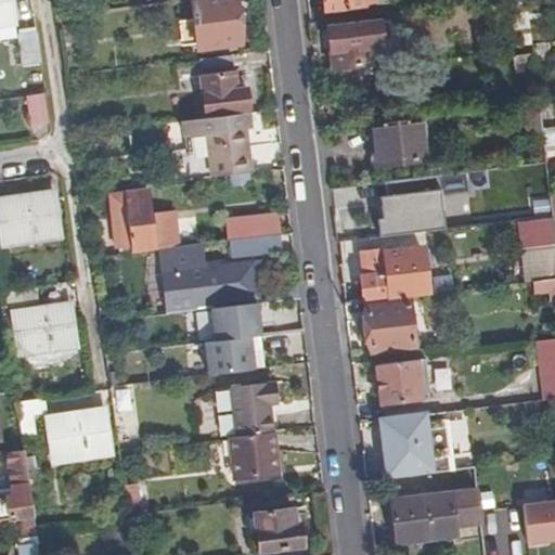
[(14,0),(0,0),(0,24),(15,22),(17,22),(14,0)]
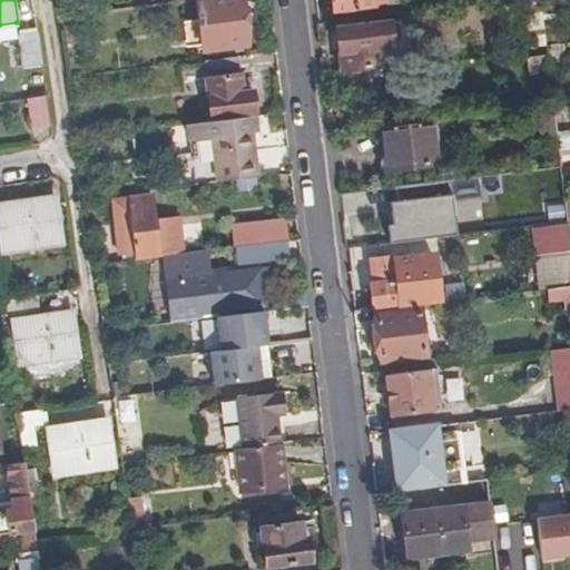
[(248,41),(243,0),(199,0),(202,16),(186,18),(189,43),(205,42),(205,47),(248,41)]
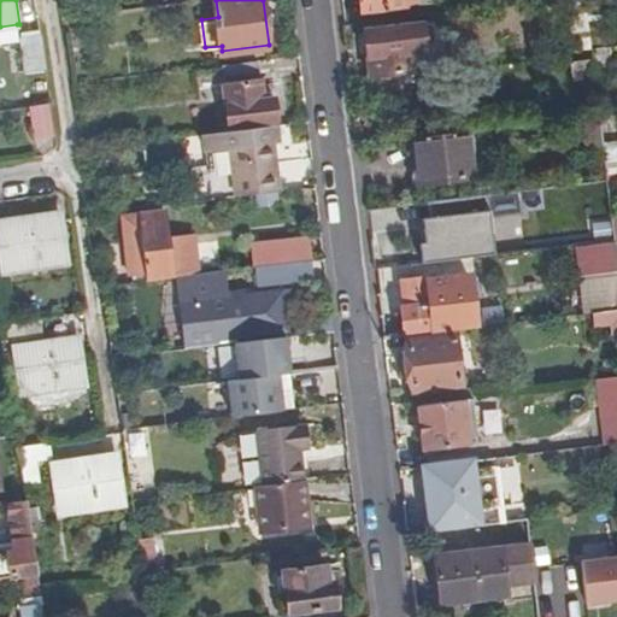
[(363,0),(364,13),(442,4),(441,0),(363,0)]
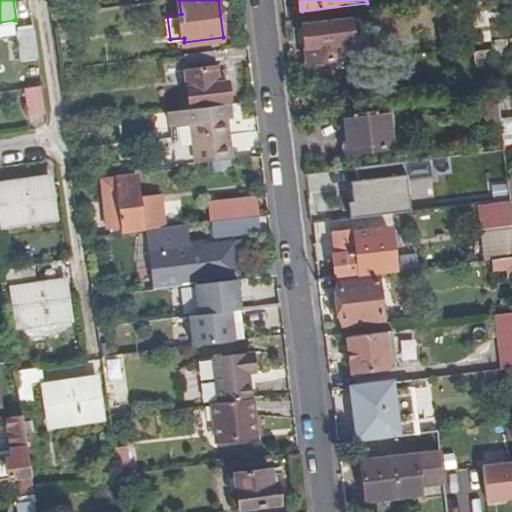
[(470,0),(472,6),(475,6),(478,37),(475,37),(475,43),(492,41),(486,0),(470,0)]
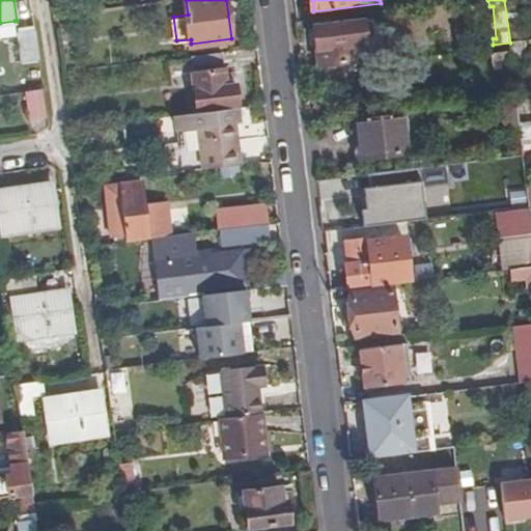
[(504,0),(510,43),(520,42),(515,0),(504,0)]
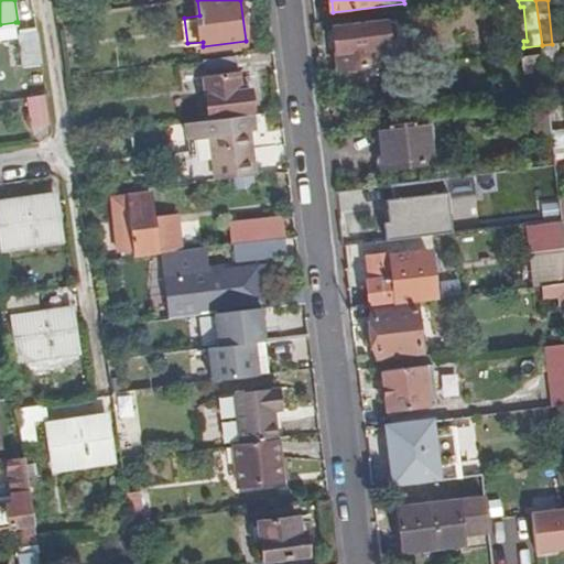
[(15,22),(0,24),(0,42),(18,40),(15,22)]
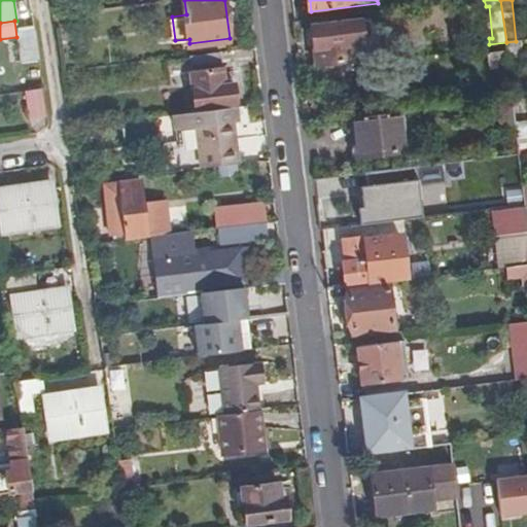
[(316,66),(357,62),(355,44),(366,43),(371,37),(370,27),(363,22),(319,27),(322,49),(315,50),(316,66)]
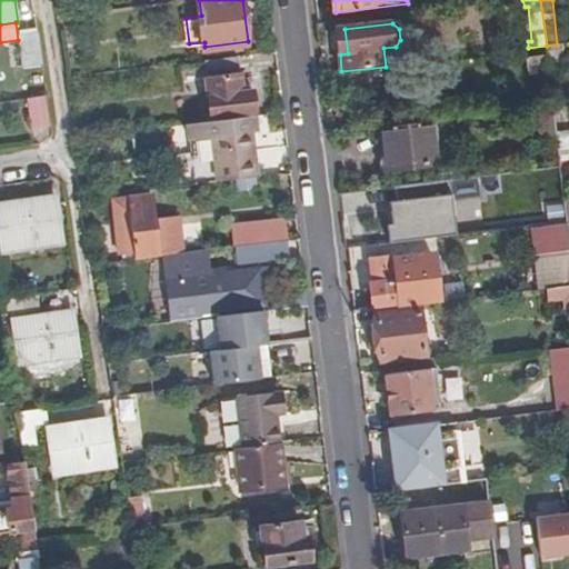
[(46,66),(40,33),(22,36),(27,68),(46,66)]
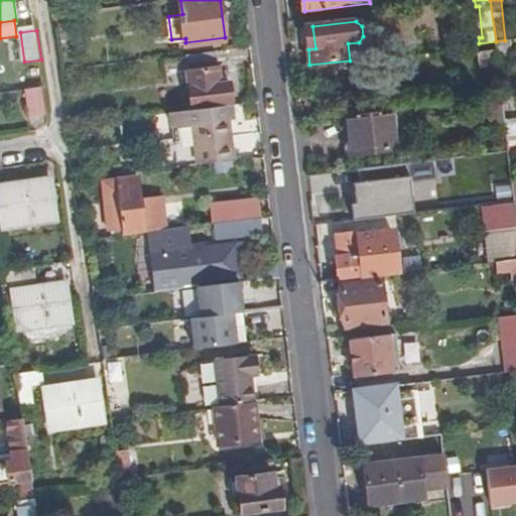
[(505,40),(496,41),(497,54),(509,53),(507,39),(505,40)]
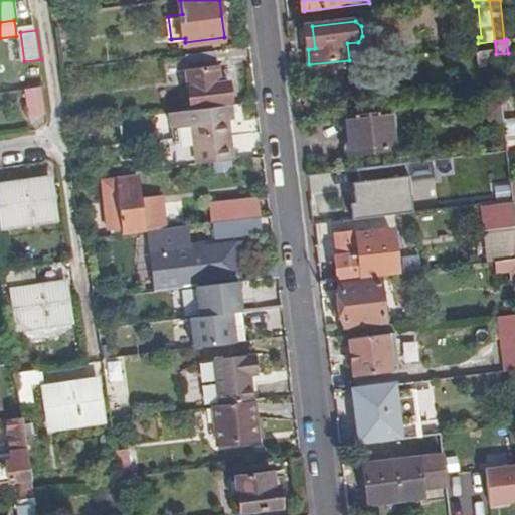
[(219,80),(216,49),(186,52),(192,104),(232,100),(230,79),(219,80)]
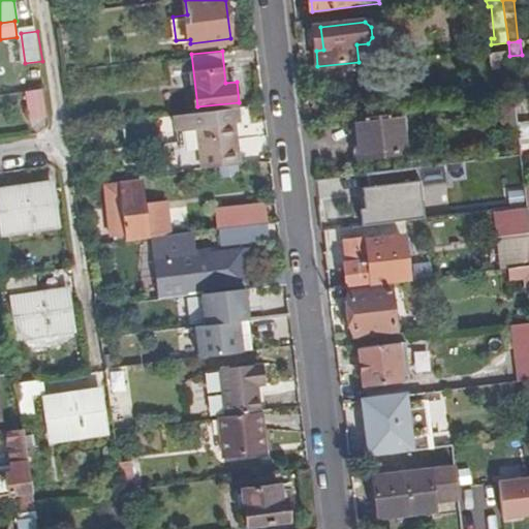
[(492,70),(509,66),(507,51),(489,54),(492,70)]
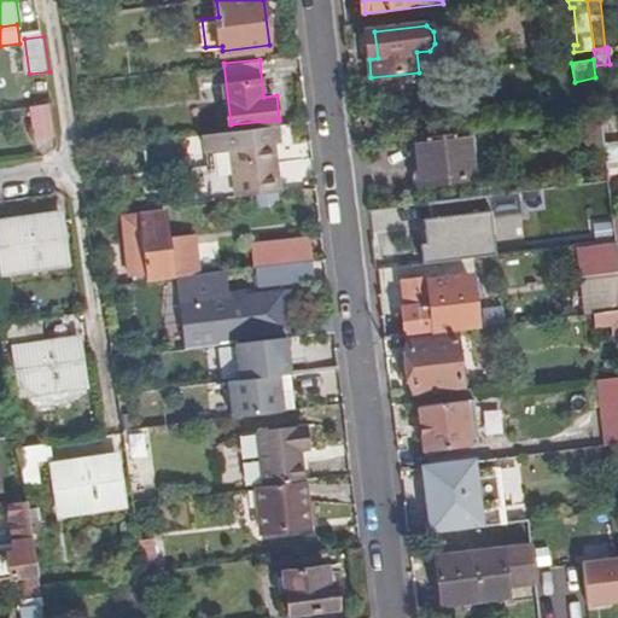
[(601,115),(617,112),(616,95),(600,98),(601,115)]
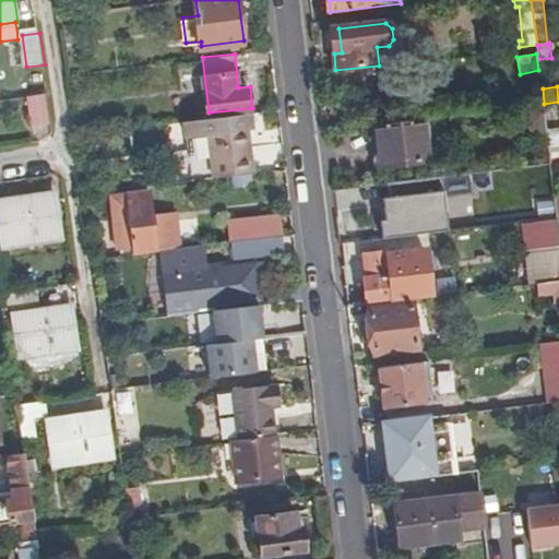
[(51,125),(47,95),(30,97),(34,127),(51,125)]
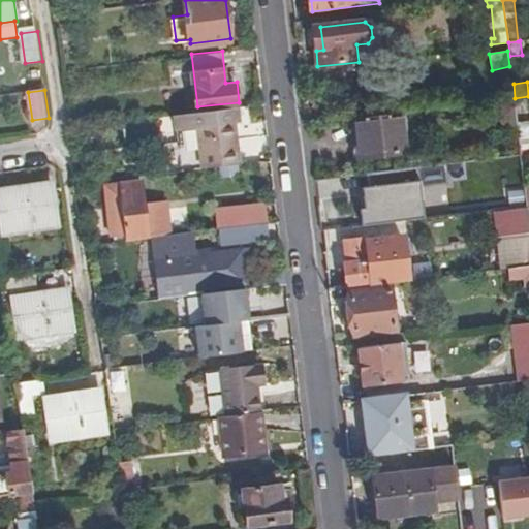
[(503,135),(518,133),(515,102),(499,103),(503,135)]
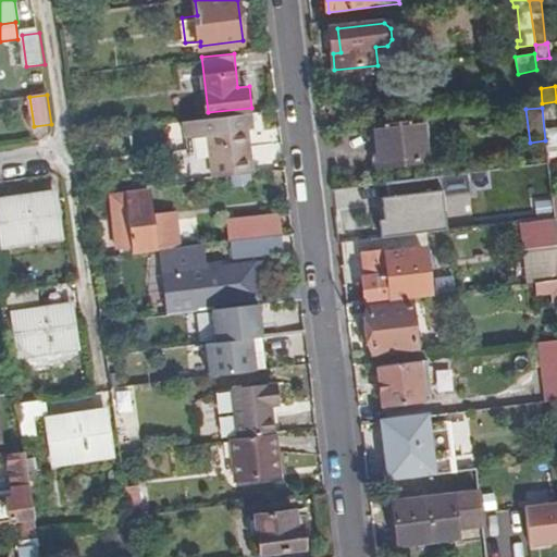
[(234,175),(254,173),(247,125),(254,124),(250,111),(187,120),(195,180),(234,175)]
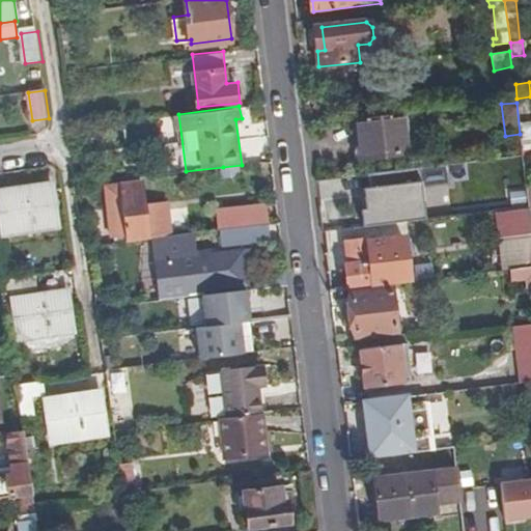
[(418,111),(358,118),(362,157),(409,151),(409,154),(423,152),(418,111)]
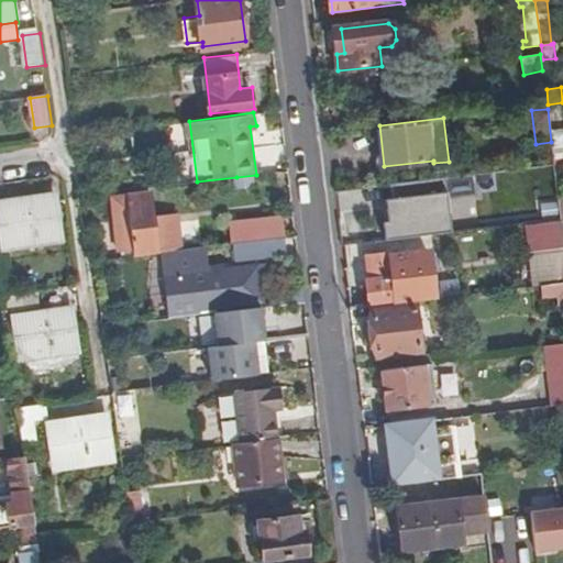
[(555,164),(562,163),(562,135),(552,138),(555,164)]
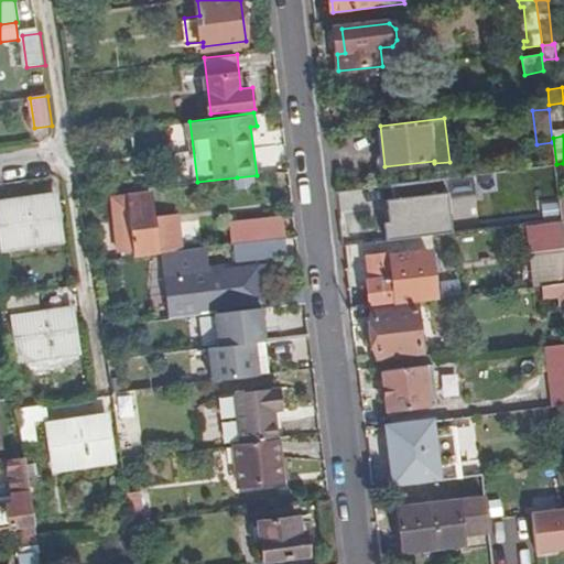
[(258,187),(257,175),(237,177),(238,190),(258,187)]
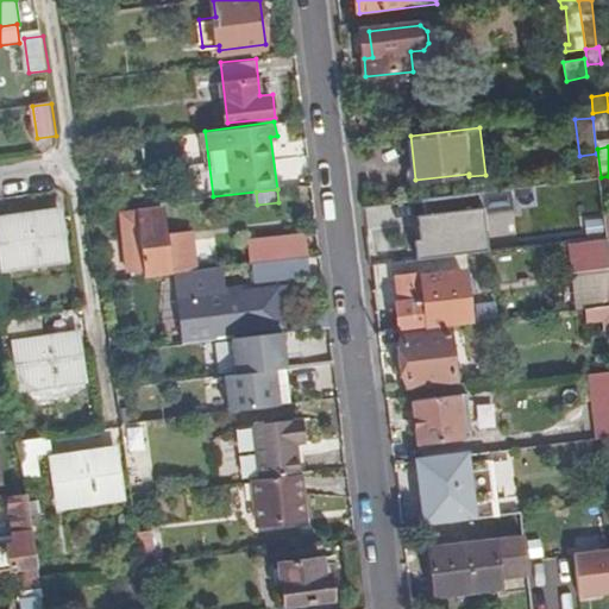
[(419,261),(490,251),(482,193),(424,200),(425,217),(420,217),(422,242),(416,242),(419,261)]
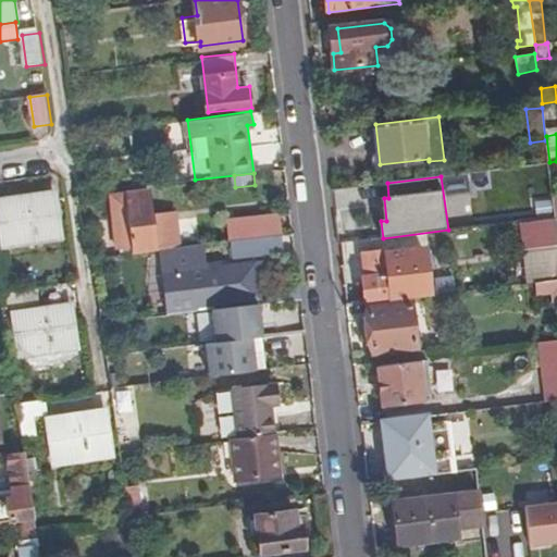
[(175,211),(155,214),(151,193),(113,196),(119,249),(135,248),(136,255),(162,251),(180,249),(175,211)]
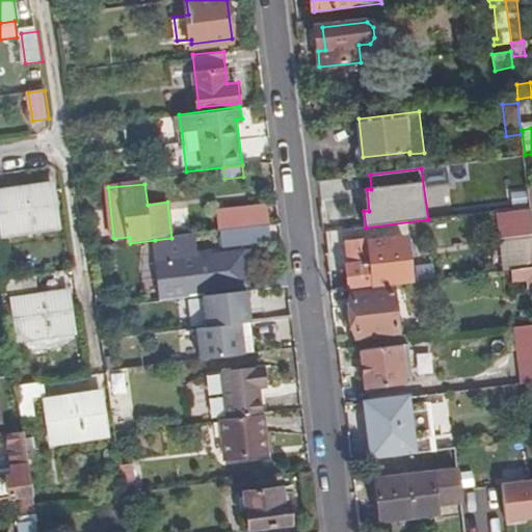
[(0,197),(0,232),(6,232),(6,234),(58,225),(52,187),(1,193),(1,197),(0,197)]
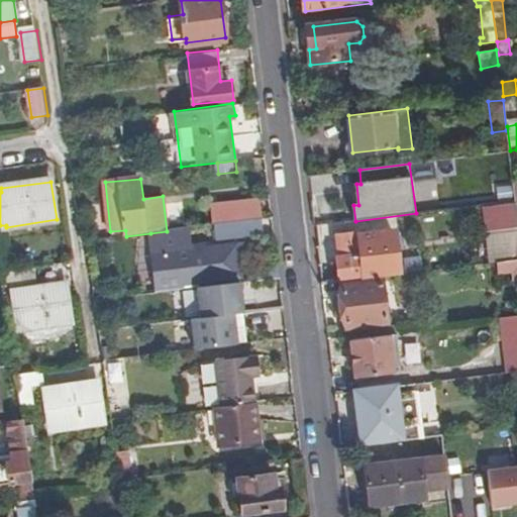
[(516,216),(516,212),(516,205),(488,209),(490,220),(516,216)]
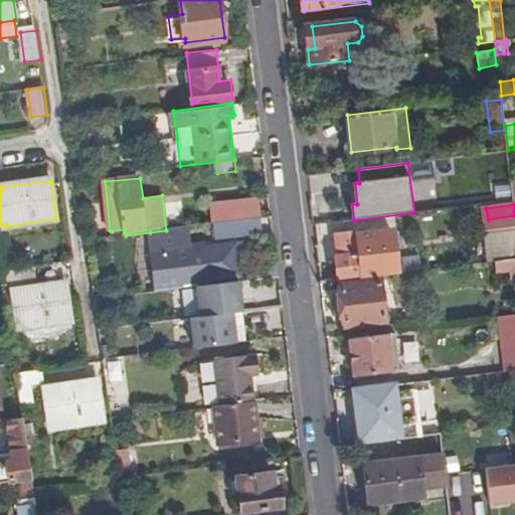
[(510,260),(514,259),(514,215),(488,219),(489,231),(506,228),(510,260)]
